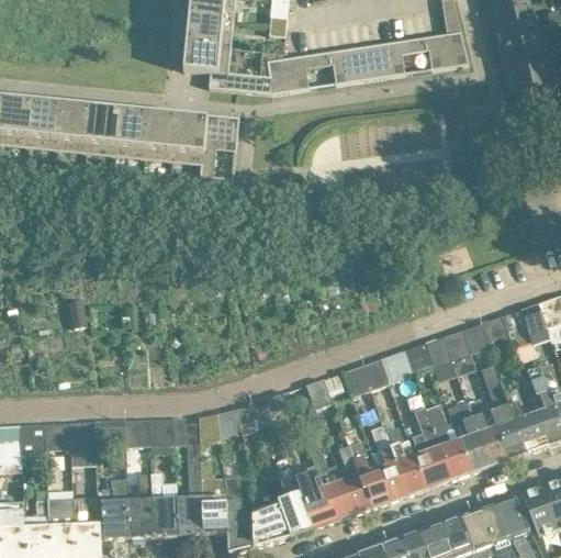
[(186,15),(186,17),(233,21),(235,0),(189,0),(188,15),(186,15)]
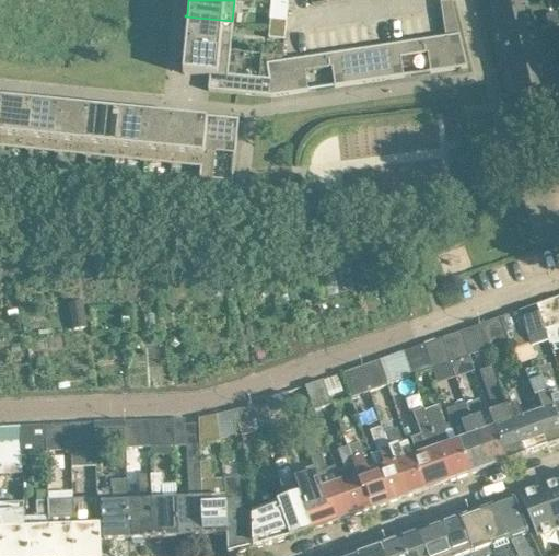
[(439,0),(441,11),(453,9),(451,0),(439,0)]
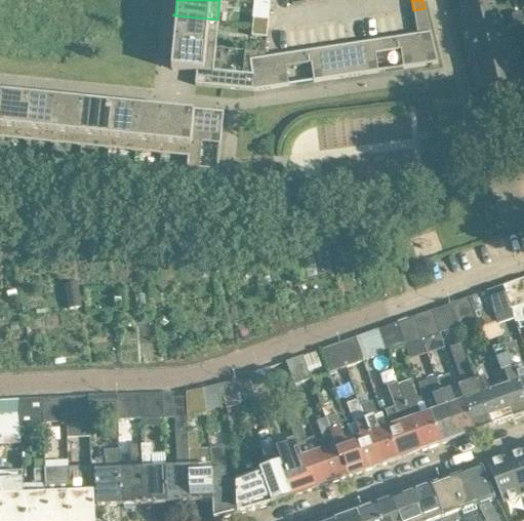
[(460,0),(470,36),(499,29),(492,0),(460,0)]
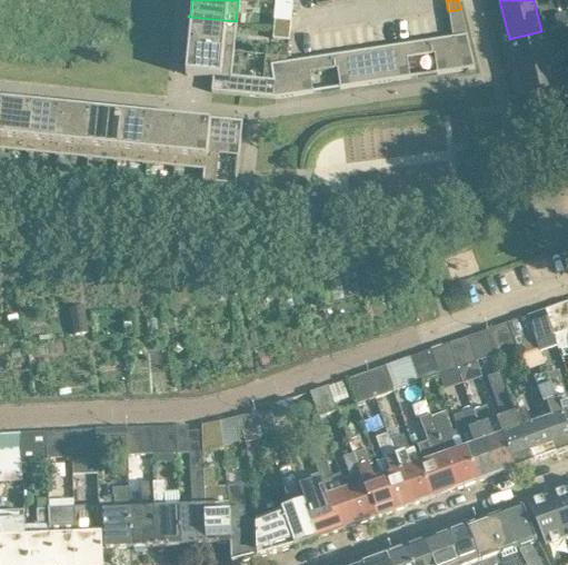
[(448,11),(450,22),(462,20),(460,9),(448,11)]
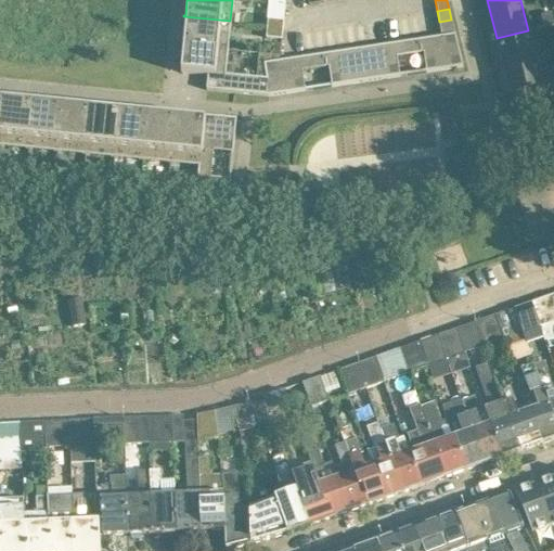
[(181,41),(228,46),(230,21),(183,16),(185,17),(183,41),(181,41)]
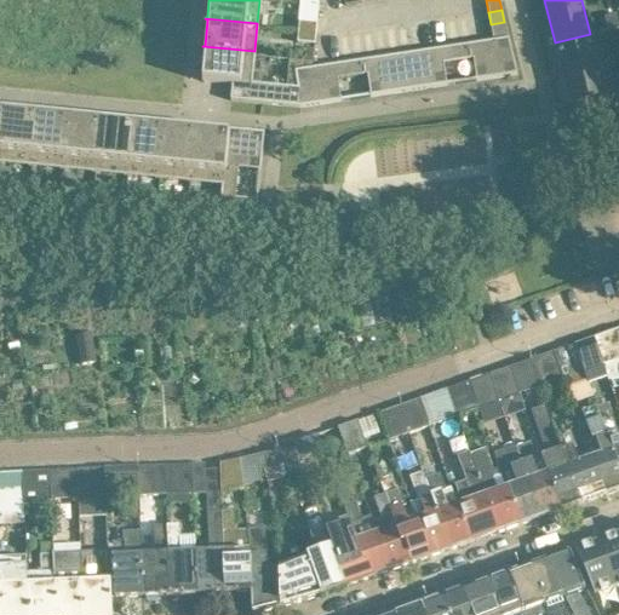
[(299,18),(298,28),(315,30),(316,19),(299,18)]
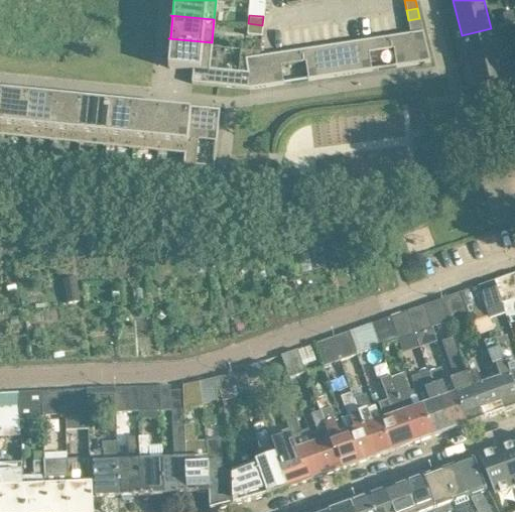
[(422,29),(419,18),(408,20),(409,31),(422,29)]
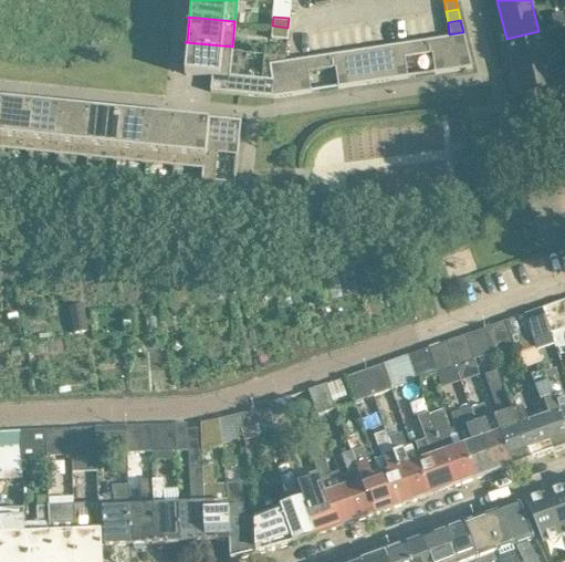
[(564,39),(564,24),(553,28),(556,41),(564,39)]
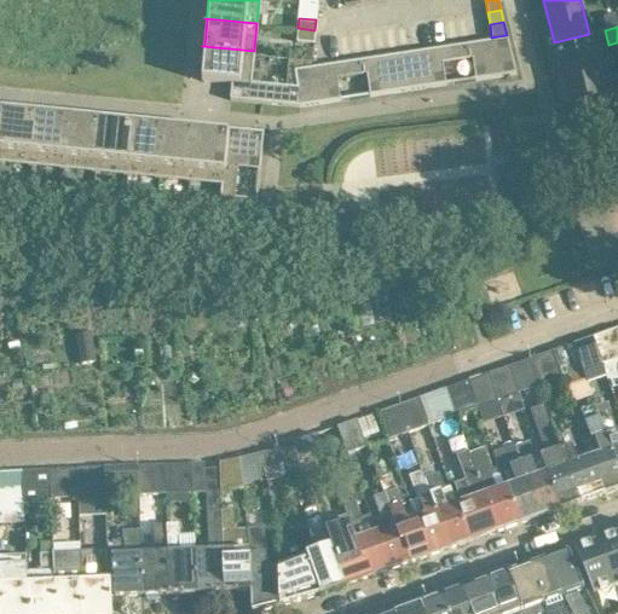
[(313,40),(315,30),(298,28),(298,39),(313,40)]
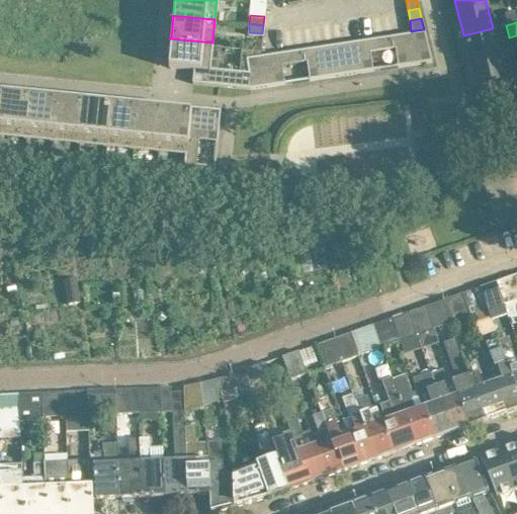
[(505,76),(493,28),(463,35),(462,35),(475,85),(503,78),(504,79),(506,79),(506,76),(505,76)]
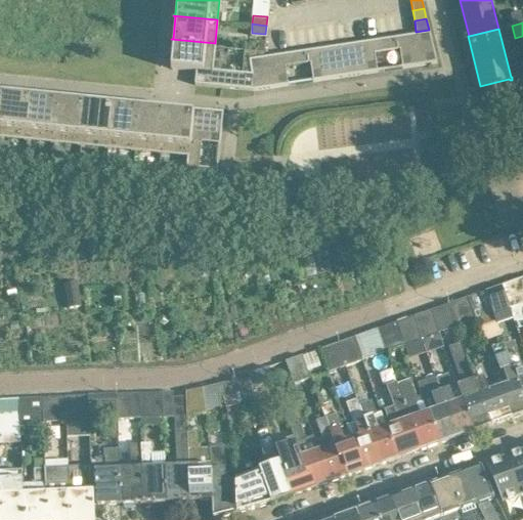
[(429,30),(416,32),(340,43),(344,74),(377,69),(377,66),(376,67),(374,50),(399,46),(401,62),(401,65),(436,59),(429,30)]
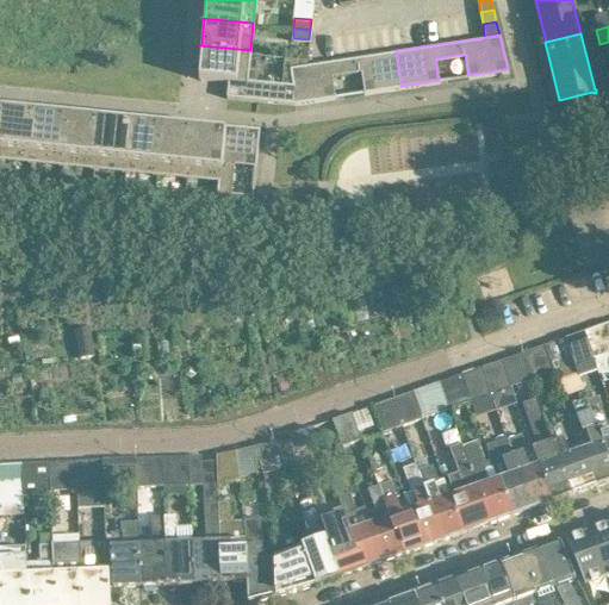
[(294,101),(292,83),(247,79),(250,50),(199,45),(199,47),(200,47),(198,73),(196,73),(196,74),(198,74),(198,76),(228,79),(228,86),(227,86),(225,95),(227,95),(294,101)]
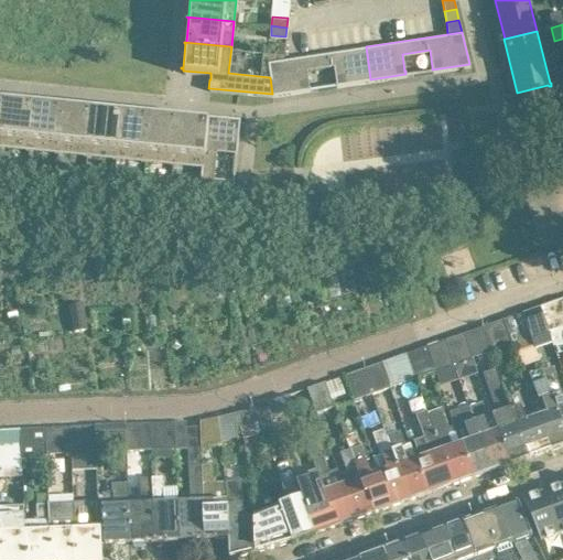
[(267,61),(270,77),(272,94),(310,88),(309,86),(306,68),(333,65),(336,82),(335,82),(335,84),(336,85),(370,79),(366,46),(304,55),(283,58),(267,61)]
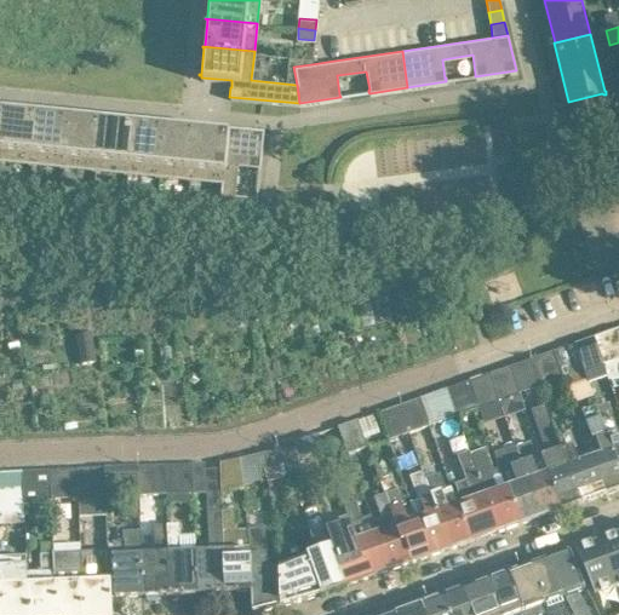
[(0,159),(29,162),(35,111),(34,110),(34,109),(32,109),(32,110),(3,108),(0,134),(0,159)]
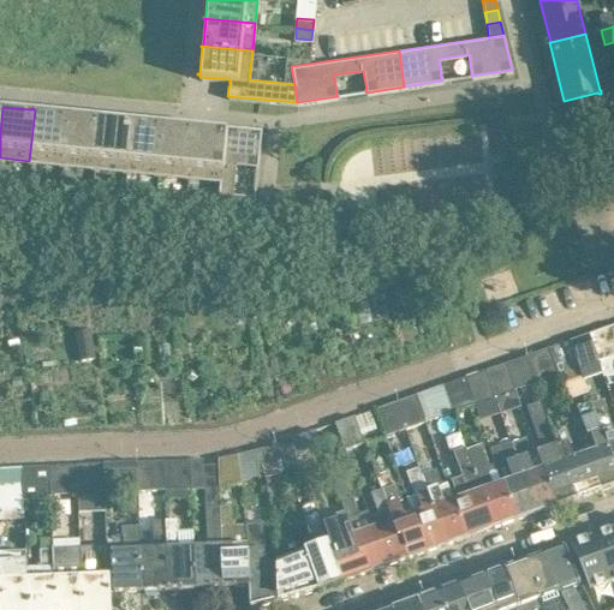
[(64,113),(35,111),(29,161),(61,165),(66,113),(65,113),(65,111),(64,111),(64,113)]
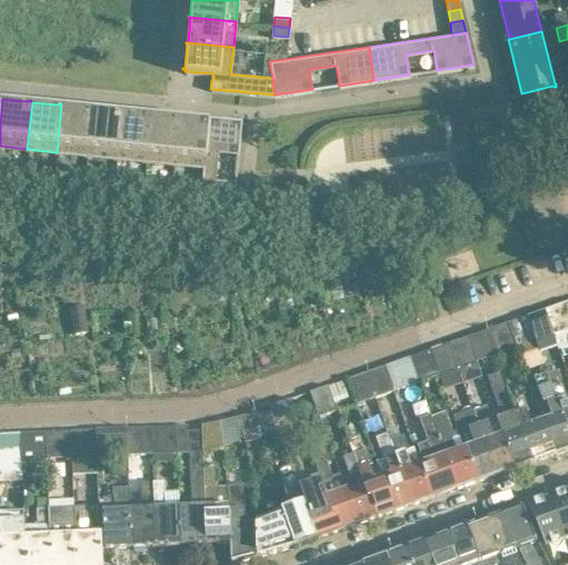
[(88,108),(61,105),(57,152),(86,156),(90,108),(89,108),(89,106),(88,106),(88,108)]
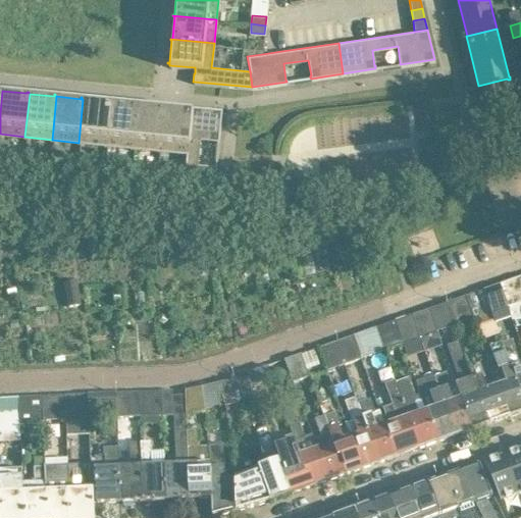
[(105,145),(110,101),(108,101),(109,100),(107,99),(107,101),(83,99),(79,143),(105,145)]
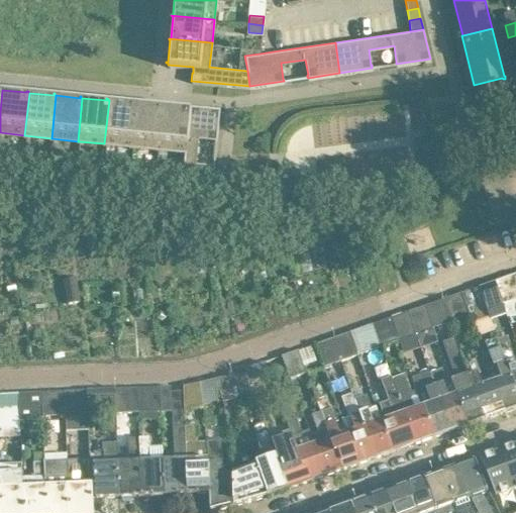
[(132,103),(109,100),(104,143),(131,146),(135,103),(134,103),(134,101),(133,101),(132,103)]
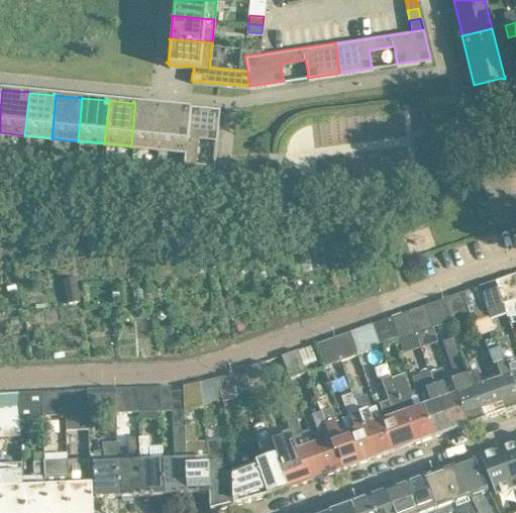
[(158,149),(162,106),(161,106),(161,104),(160,104),(160,105),(135,103),(131,146),(158,149)]
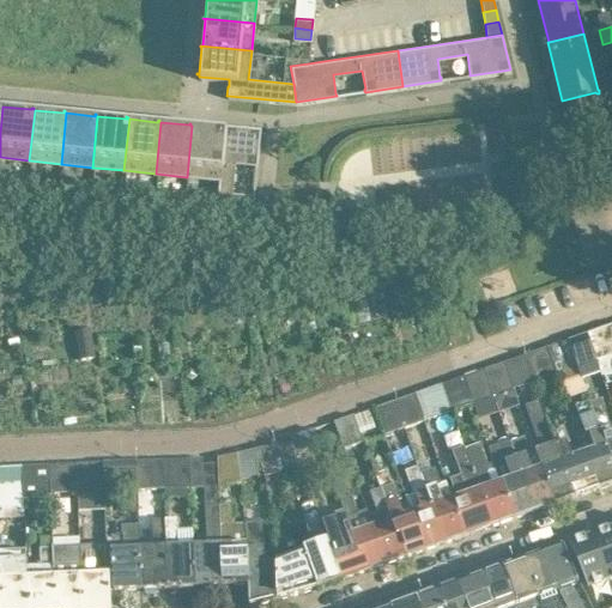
[(220,128),(192,126),(187,177),(218,180),(224,123),(220,123),(220,128)]
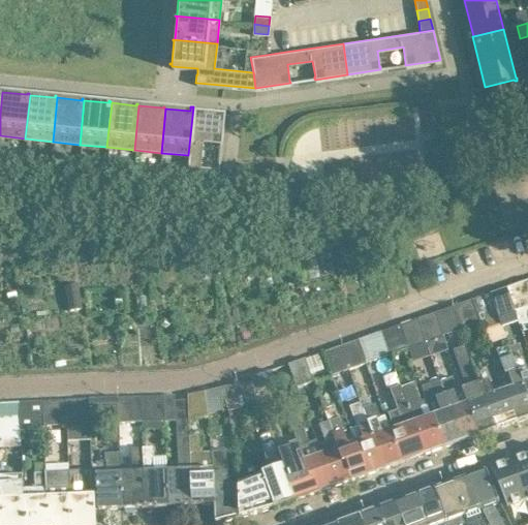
[(224,110),(193,106),(188,155),(185,184),(184,199),(215,203),(218,167),(216,167),(199,165),(203,141),(218,142),(218,143),(221,143),(224,110)]
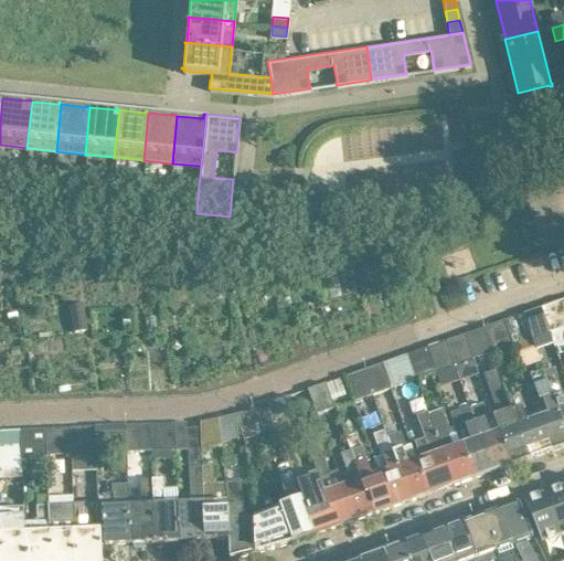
[(23,196),(25,180),(16,179),(14,196),(23,196)]
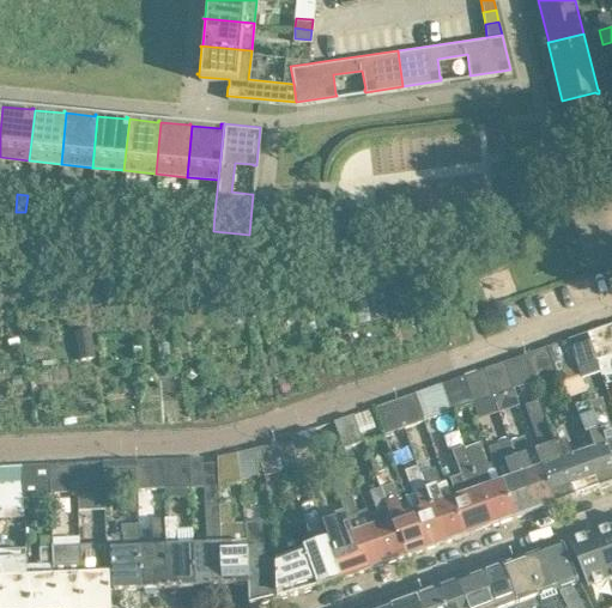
[(37,196),(28,195),(25,212),(36,213),(37,196)]
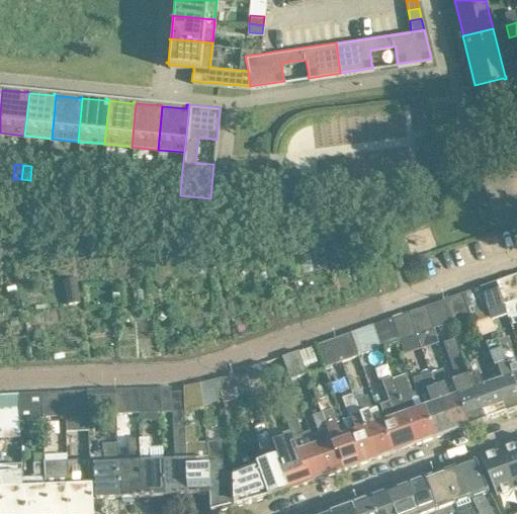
[(68,169),(67,184),(75,185),(76,170),(68,169)]
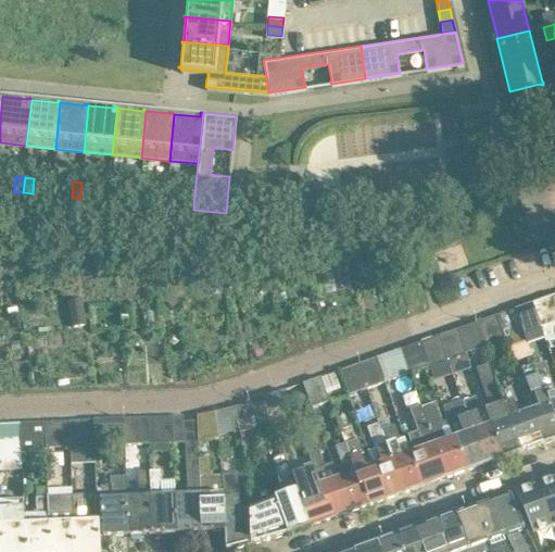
[(91,184),(82,183),(80,199),(89,199),(91,184)]
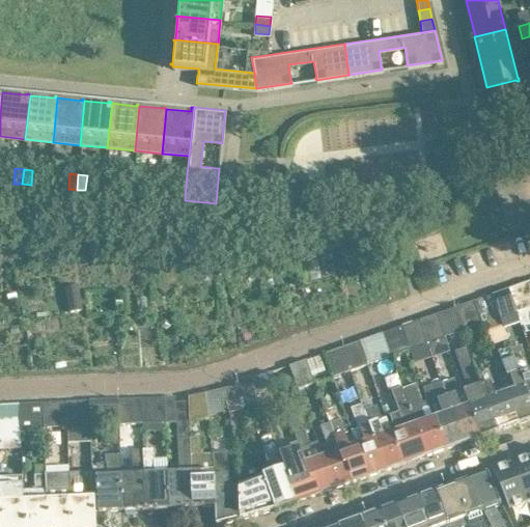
[(131,195),(133,179),(123,178),(122,194),(131,195)]
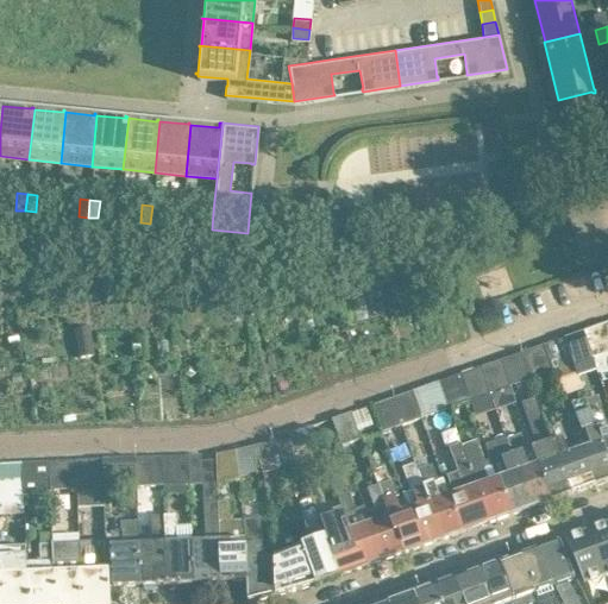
[(152,206),(150,224),(161,225),(162,207),(152,206)]
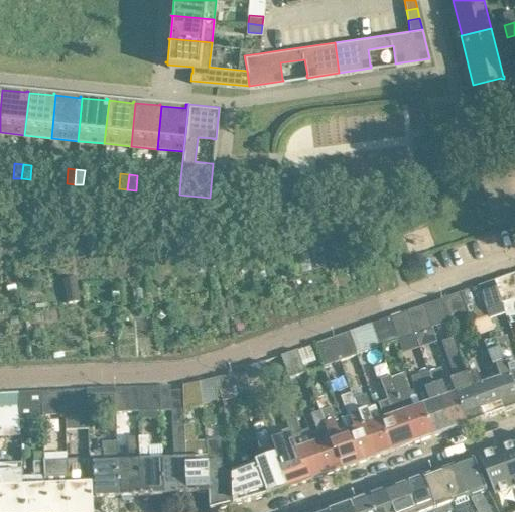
[(171,178),(170,194),(179,195),(180,179),(171,178)]
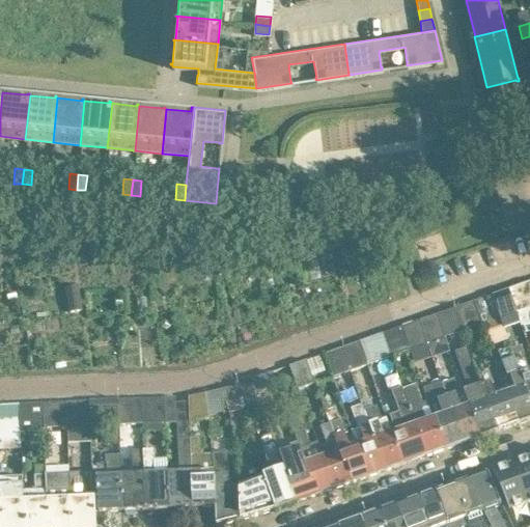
[(287,200),(300,199),(299,189),(286,190),(287,200)]
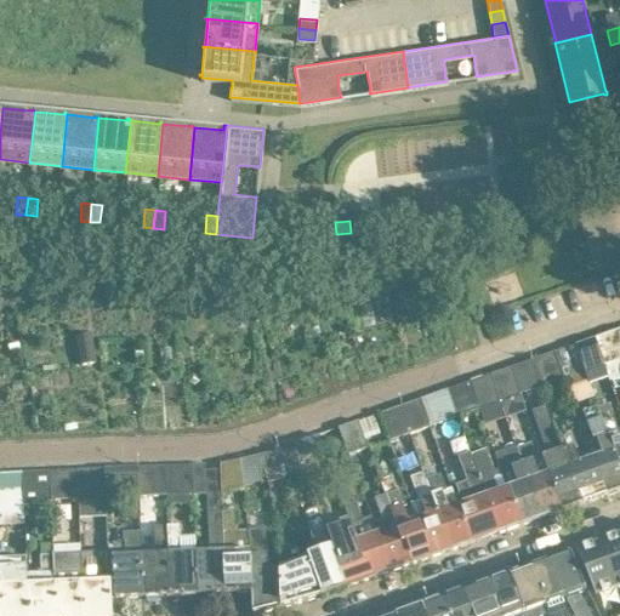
[(619,324),(619,325),(593,335),(607,372),(609,378),(619,374),(619,324)]
